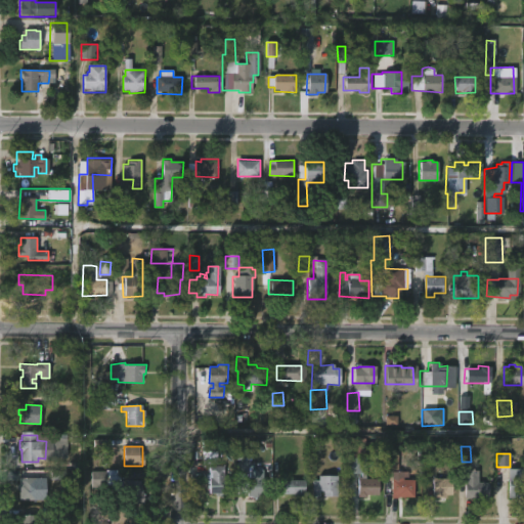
[(397,470),(398,454),(384,454),(384,470),(397,470)]
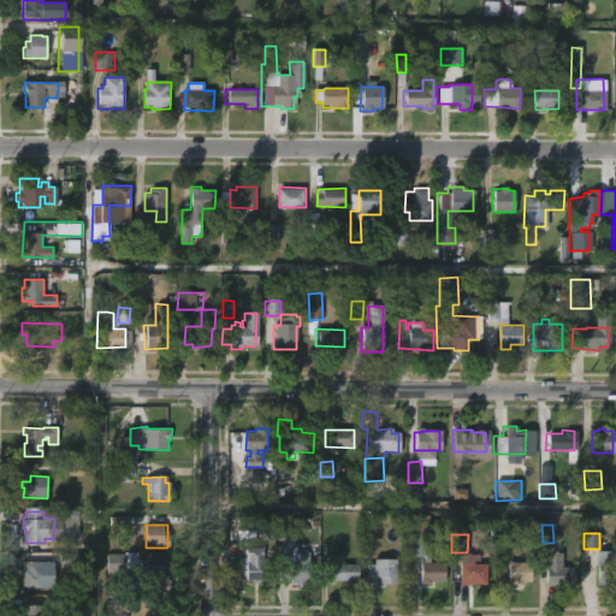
[(271,548),(271,560),(265,560),(265,562),(272,562),(272,582),(247,580),(248,548),(271,548)]
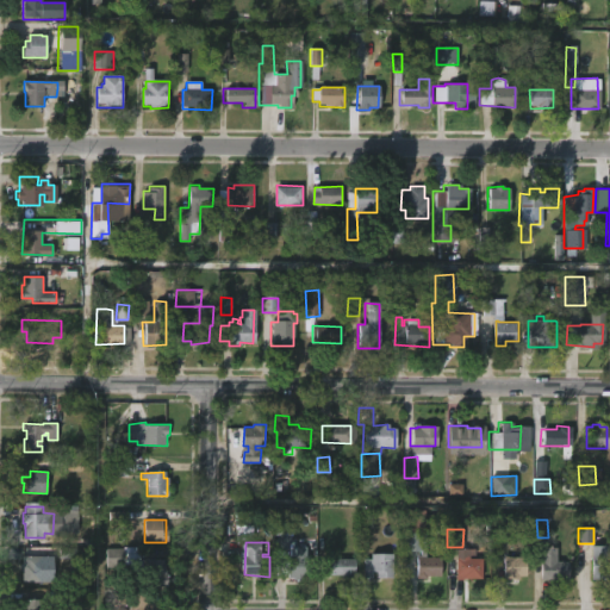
[(609,579),(592,579),(593,545),(607,546),(608,542),(609,542),(609,579)]
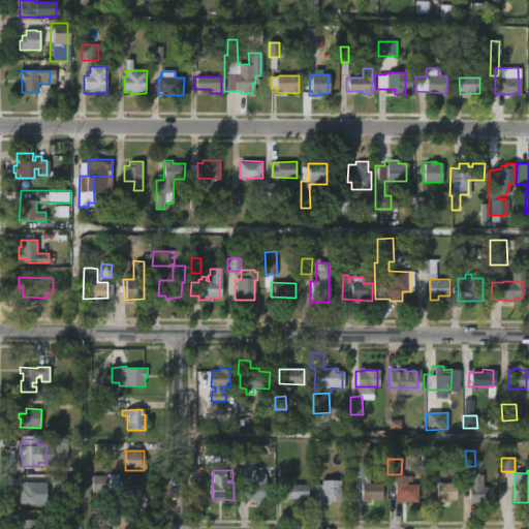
[(109,490),(93,491),(93,475),(122,473),(122,489),(109,489),(109,490)]
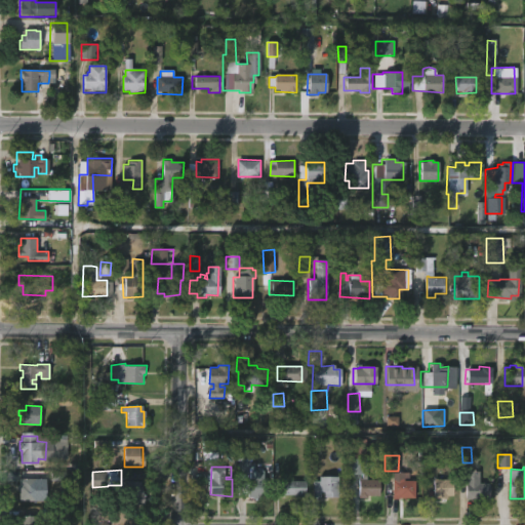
[(267,479),(266,496),(261,496),(261,498),(249,497),(249,494),(236,494),(236,479),(255,479),(255,471),(264,471),(264,479),(267,479)]
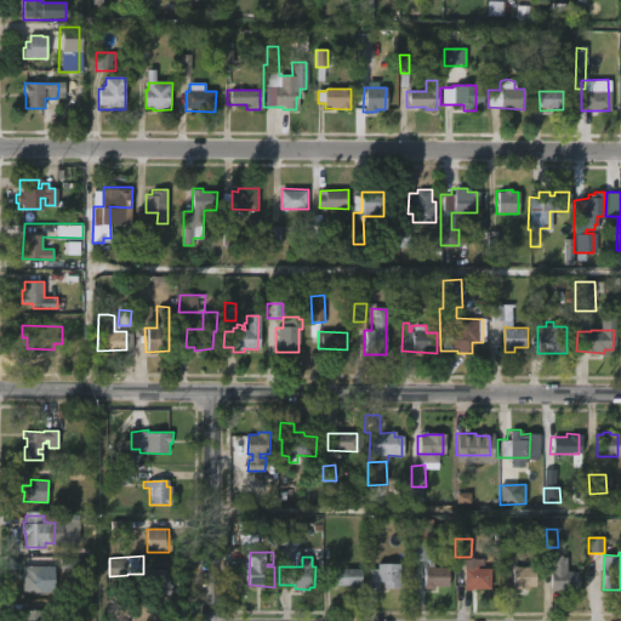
[(569,557),(569,571),(580,571),(580,590),(552,590),(551,588),(551,557),(569,557)]
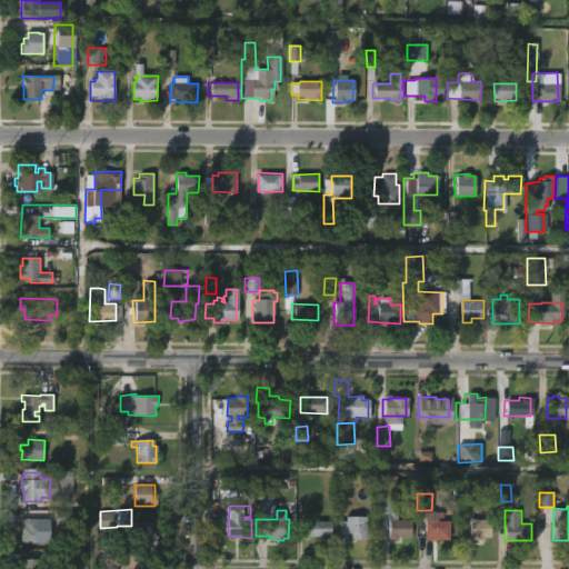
[(366,516),(365,539),(349,539),(349,533),(346,533),(346,539),(338,539),(339,511),(346,511),(346,516),(366,516)]
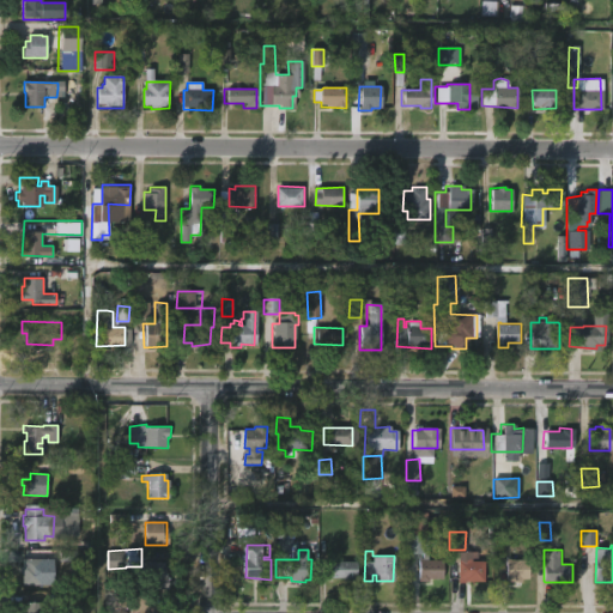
[(337,553),(337,562),(358,562),(358,577),(328,578),(329,553),(337,553)]
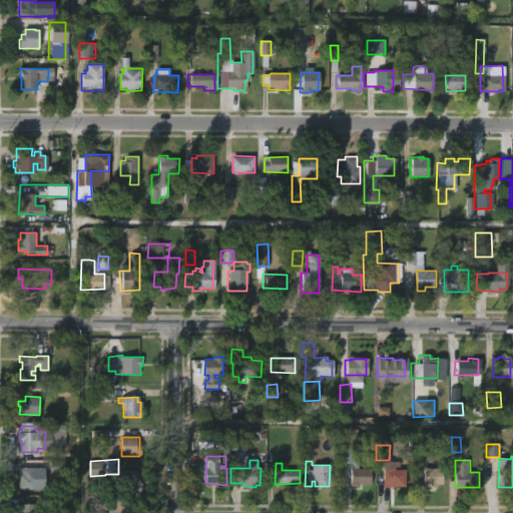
[(357,463),(357,469),(369,469),(368,485),(357,485),(357,487),(337,487),(337,469),(341,469),(341,464),(349,464),(349,468),(352,468),(352,463),(357,463)]
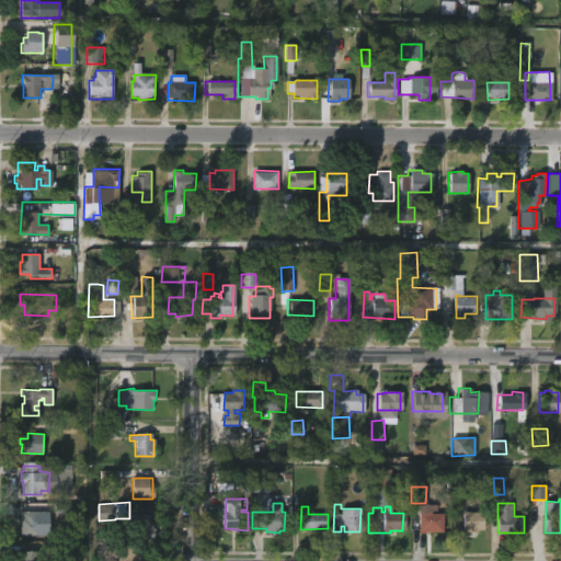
[(38,511),(39,536),(21,536),(21,517),(24,517),(24,511),(38,511)]
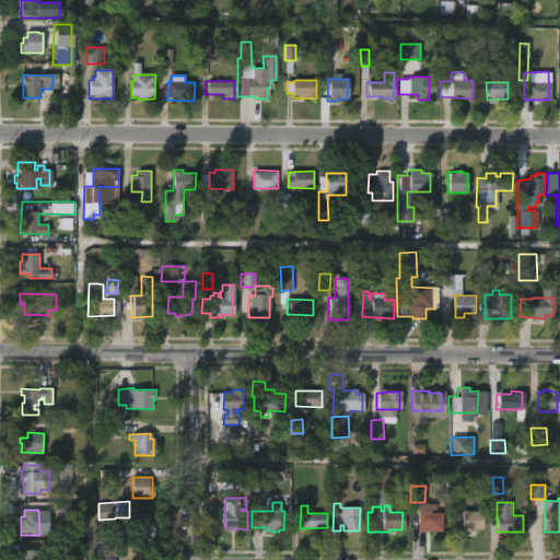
[(467,510),(483,511),(483,529),(477,528),(477,532),(464,531),(464,510),(467,510)]
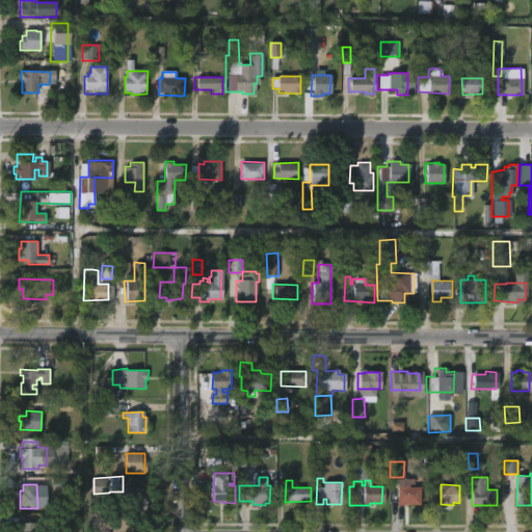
[(419,487),(418,505),(402,505),(402,503),(395,503),(396,485),(419,487)]
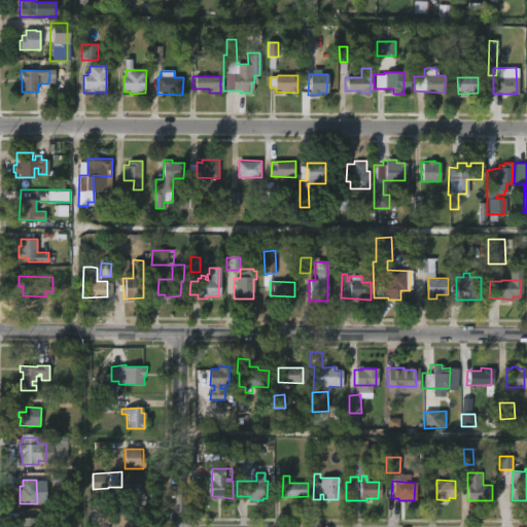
[(145,496),(145,505),(143,505),(143,506),(126,506),(127,483),(144,483),(143,495),(145,496)]
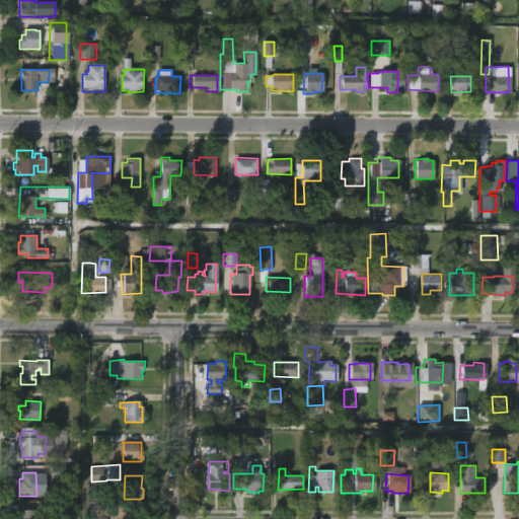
[(69,517),(41,517),(41,503),(69,503),(69,517)]
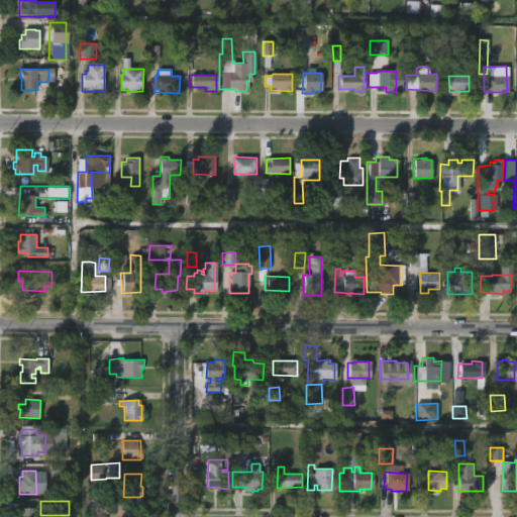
[(118,516),(119,516),(110,515),(110,512),(97,511),(98,502),(126,503),(126,511),(141,512),(140,516),(118,516)]
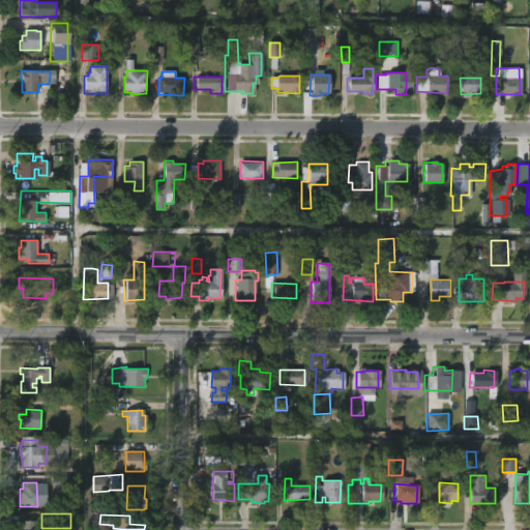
[(36,521),(37,529),(21,529),(21,521),(36,521)]
